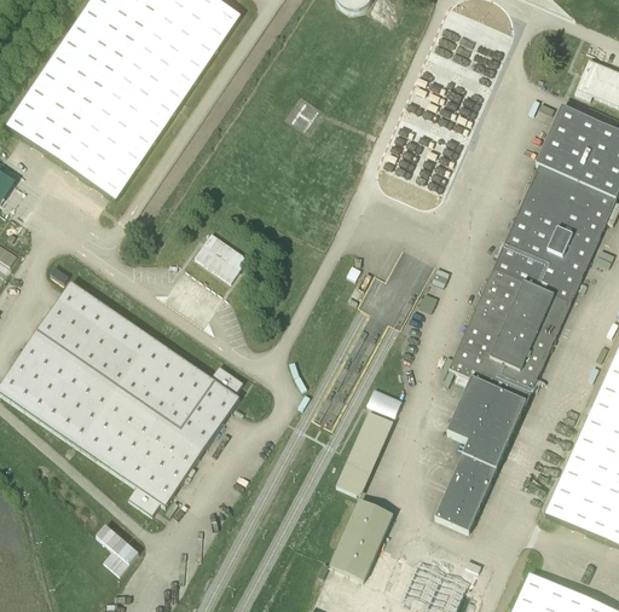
[(88,0),(6,123),(21,134),(115,198),(241,13),(221,0),(88,0)]
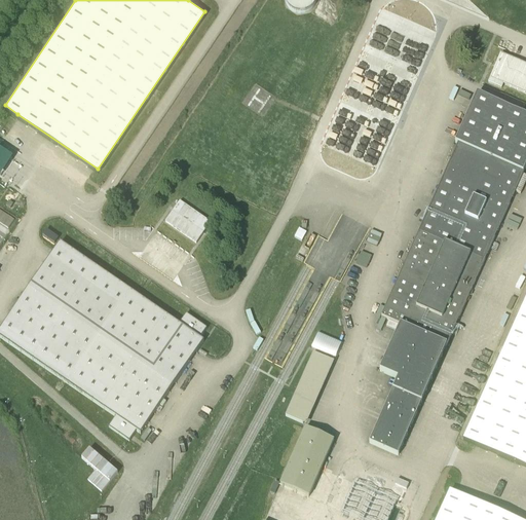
[(490,73),(488,77),(501,82),(502,80),(503,78),(525,87),(525,60),(500,48),(496,59),(495,59),(494,62),(494,63),(490,73)]
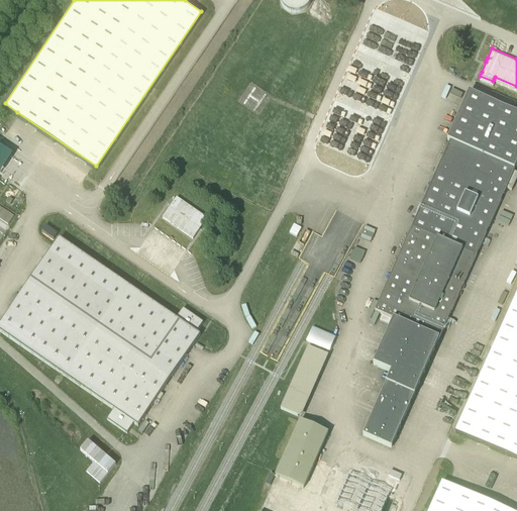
[(391,368),(363,430),(391,442),(516,158),(516,108),(469,87),(447,135),(449,136),(375,306),(393,314),(373,360),(391,368)]
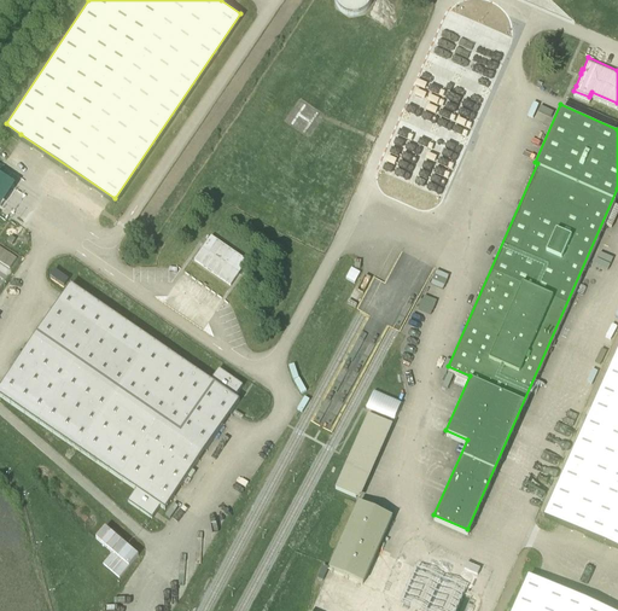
[(6,187),(12,193),(18,187),(13,181),(6,187)]
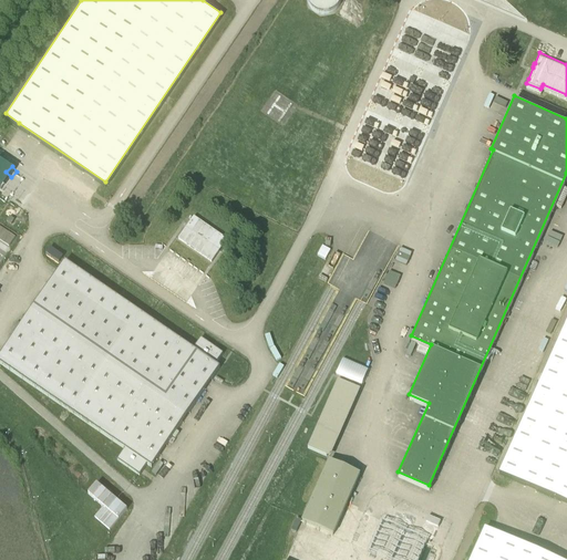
[(227,234),(194,210),(178,232),(210,256),(227,234)]
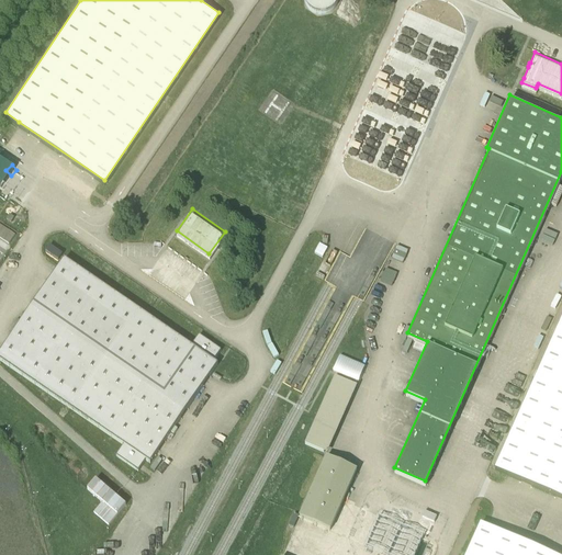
[(361,293),(364,293),(394,235),(364,221),(350,250),(341,246),(338,246),(335,251),(336,319),(351,287),(361,293)]
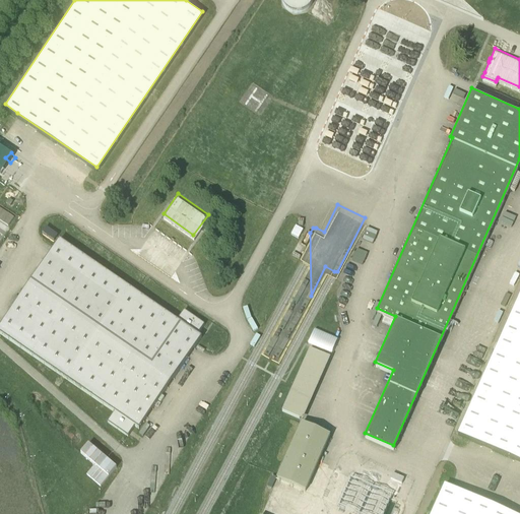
[(295,218),(290,228),(299,232),(304,222),(295,218)]
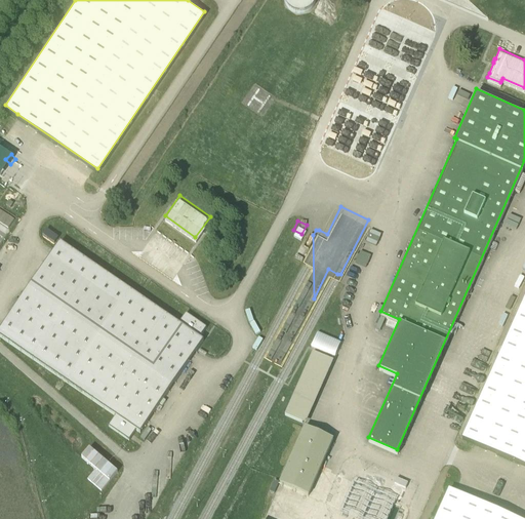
[(146,420),(197,344),(203,335),(199,332),(202,328),(205,324),(206,322),(186,309),(178,318),(59,237),(54,245),(2,321),(0,324),(0,331),(62,373),(64,375),(115,411),(109,422),(129,435),(130,433),(133,430),(135,426),(139,428),(146,420)]
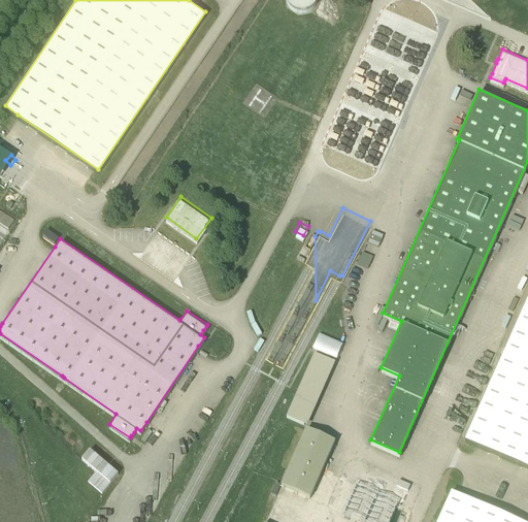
[(527,292),(464,436),(527,464),(527,292)]
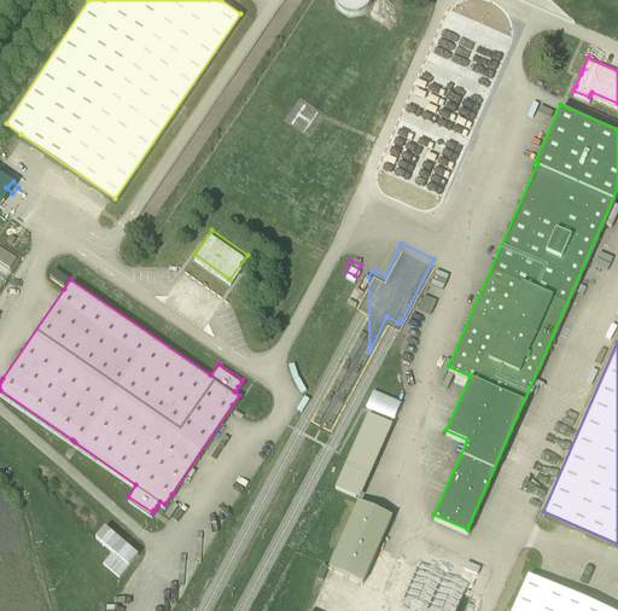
[(366,402),(394,414),(402,397),(373,384),(366,402)]
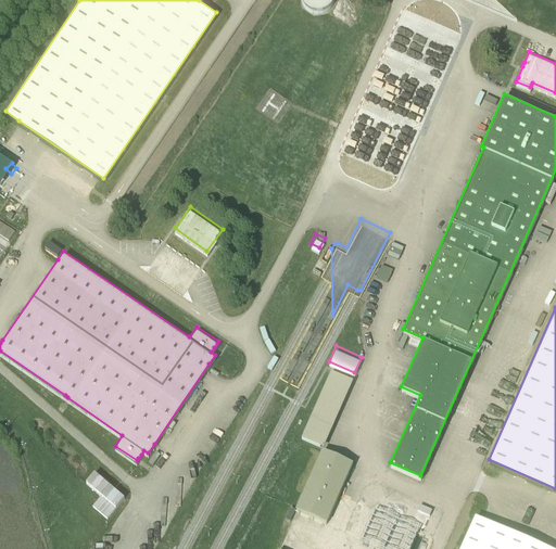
[(301,433),(323,443),(353,377),(331,367),(301,433)]
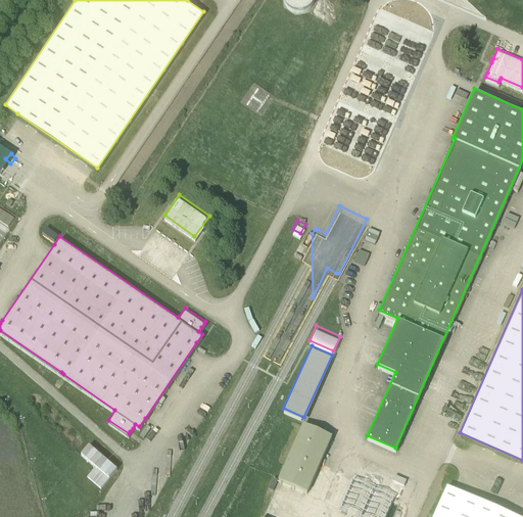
[(376,387),(373,400),(378,401),(381,389),(376,387)]
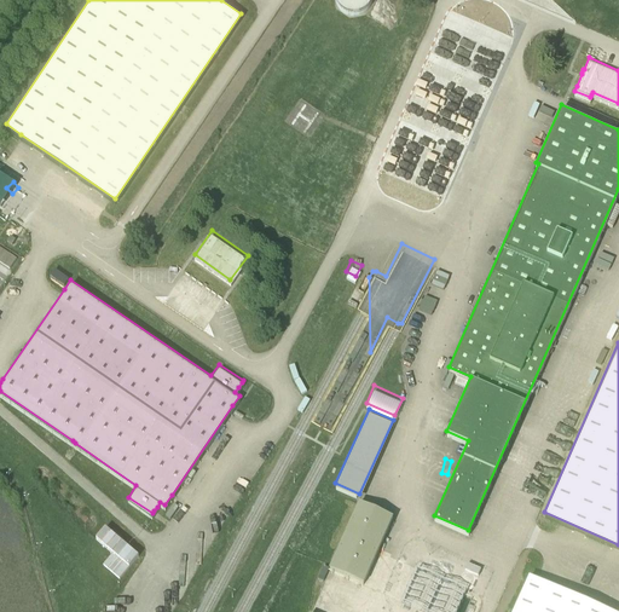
[(359,497),(329,564),(363,579),(377,546),(392,512),(359,497)]
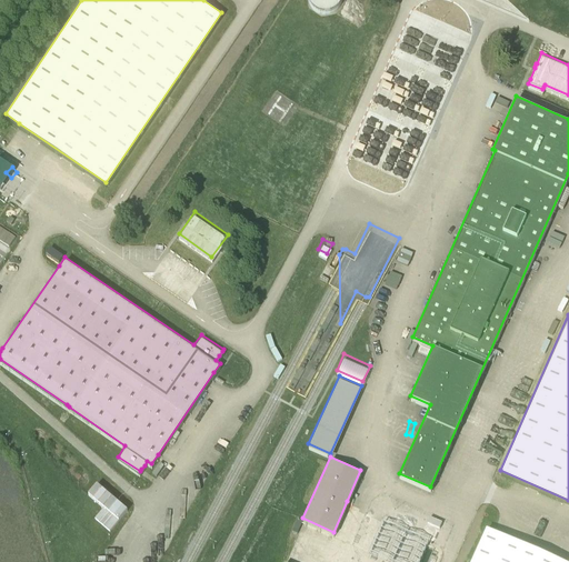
[(96,478),(87,488),(118,514),(127,504),(96,478)]
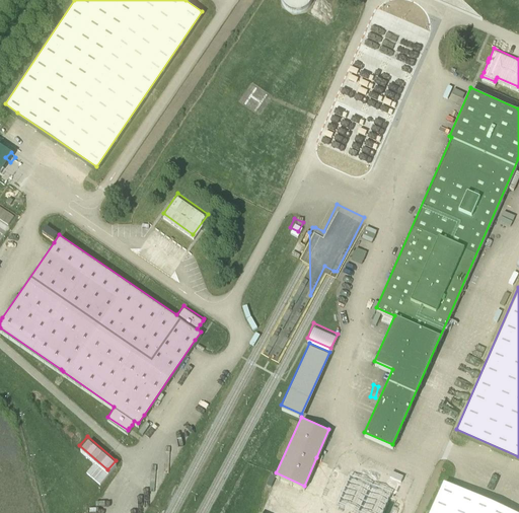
[(350,471),(337,500),(367,512),(379,512),(390,490),(350,471)]
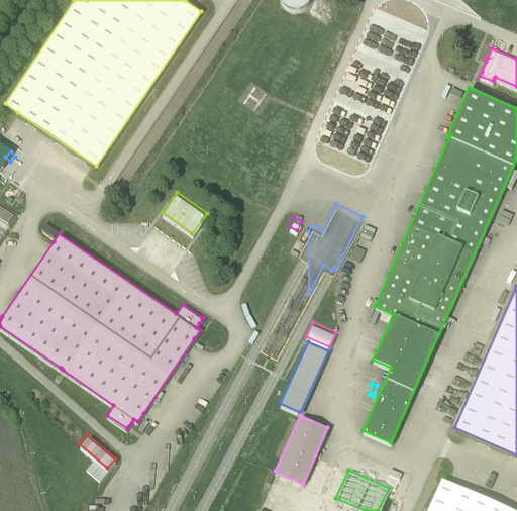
[(337,487),(340,476),(335,475),(332,486),(337,487)]
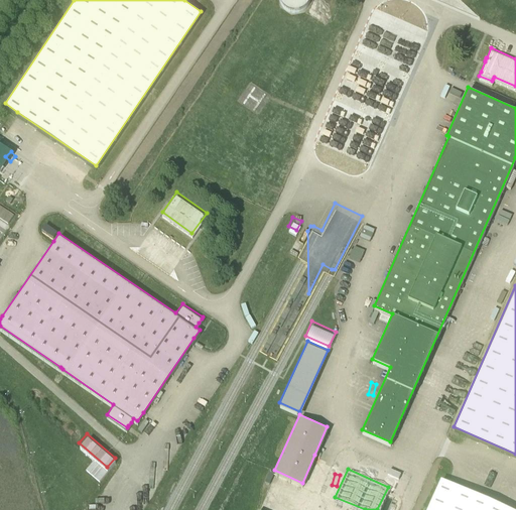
[(515,509),(515,508),(440,476),(425,509),(515,509)]
